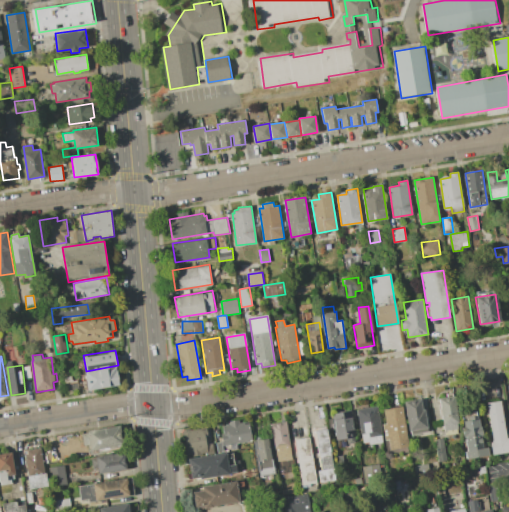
[(121,385),(118,366),(86,372),(87,374),(82,375),(83,383),(85,383),(87,390),(89,389),(90,391),(121,385)]
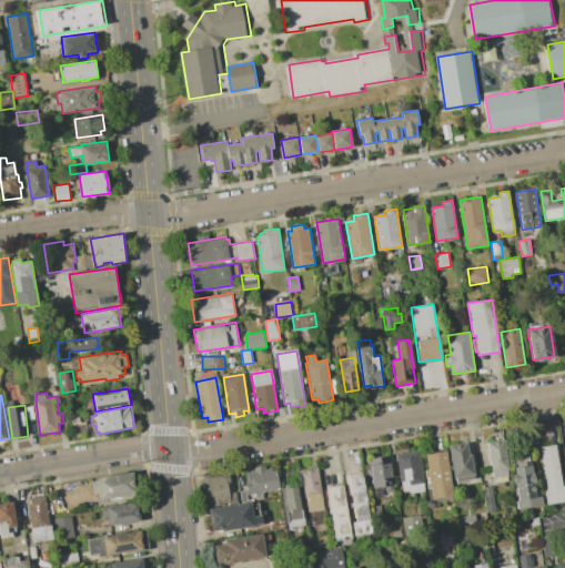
[(508,475),(507,468),(510,468),(504,438),(487,440),(494,477),(508,475)]
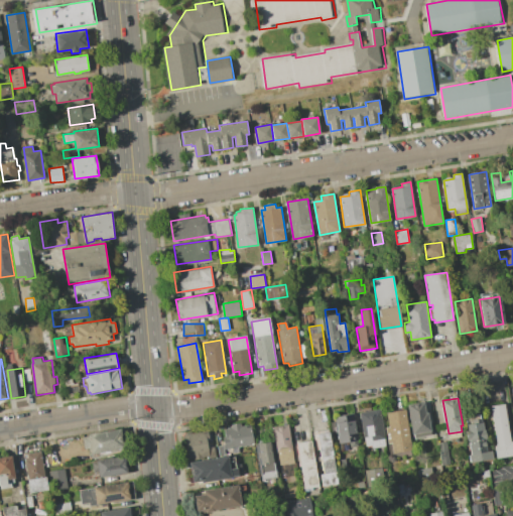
[(432,434),(428,411),(426,411),(424,400),(407,403),(412,433),(414,432),(415,437),(432,434)]
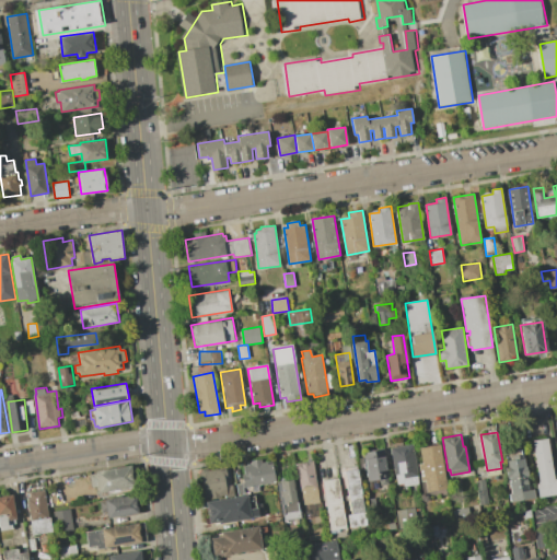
[(533,439),(541,482),(537,483),(540,497),(556,494),(556,478),(549,436),(533,439)]
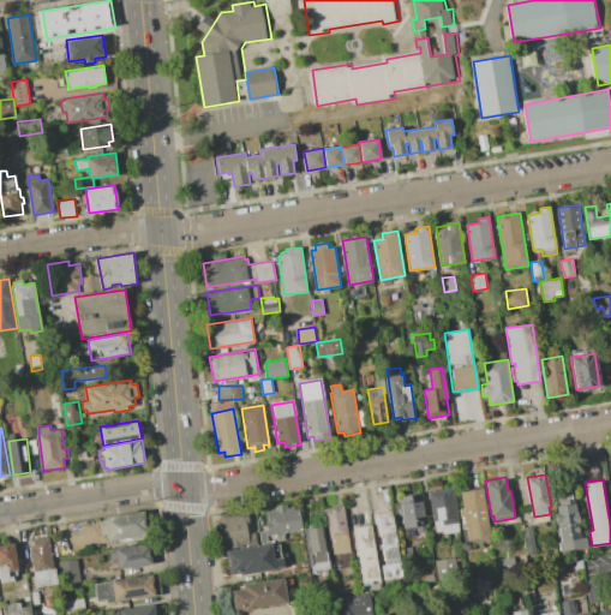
[(430,491),(455,488),(462,531),(445,533),(445,531),(438,532),(430,491)]
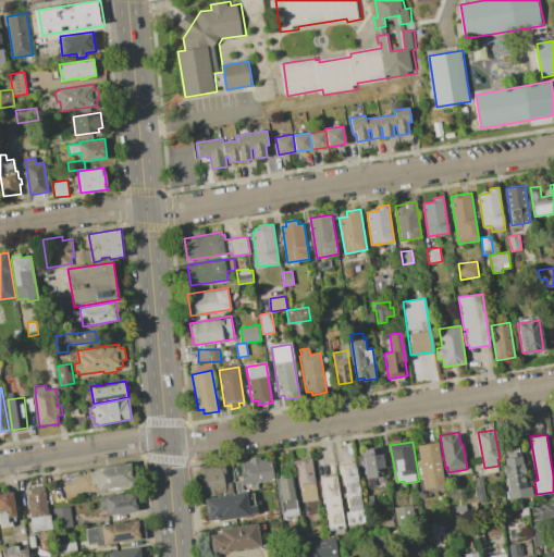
[(419,446),(421,461),(417,462),(420,479),(425,479),(427,487),(445,485),(439,443),(419,446)]
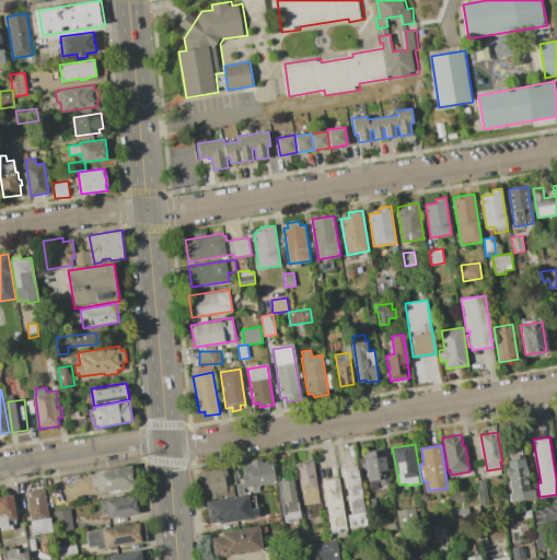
[(364,453),(370,482),(390,478),(385,448),(364,453)]
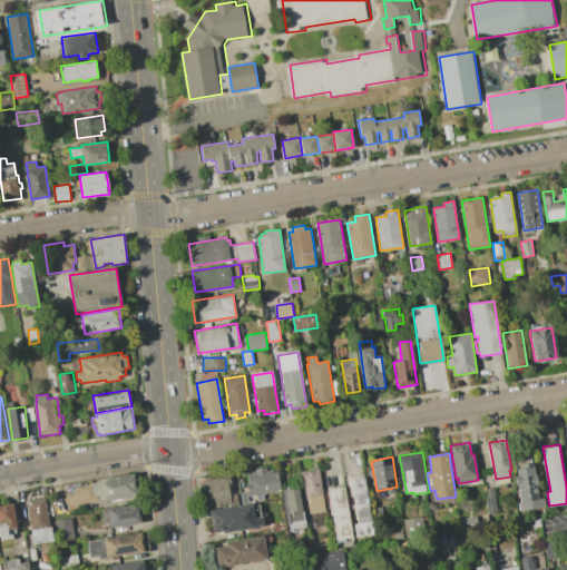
[(535,460),(526,461),(526,467),(517,468),(518,479),(515,479),(520,510),(543,505),(535,460)]
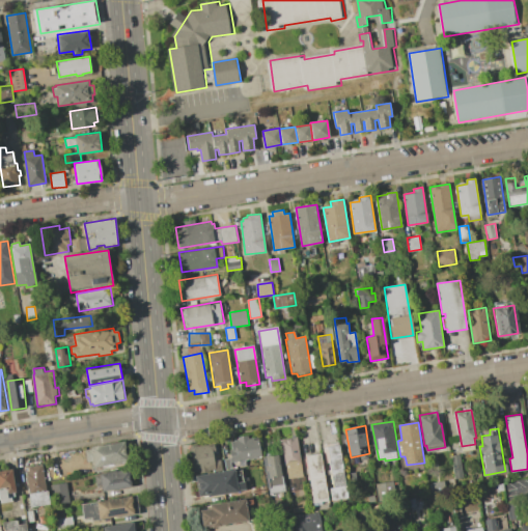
[(281,440),(285,467),(287,466),(287,469),(286,469),(287,476),(289,476),(289,478),(299,477),(299,479),(302,479),(302,477),(304,476),(299,437),(281,440)]
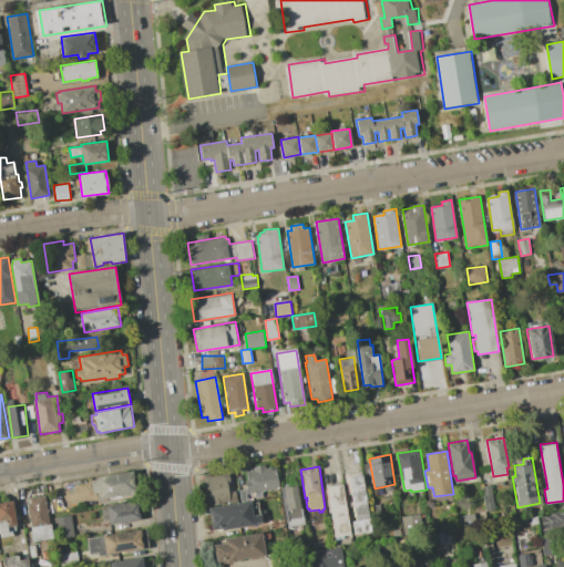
[(248,472),(249,482),(247,483),(247,490),(242,491),(244,502),(250,501),(249,494),(282,490),(277,467),(248,472)]
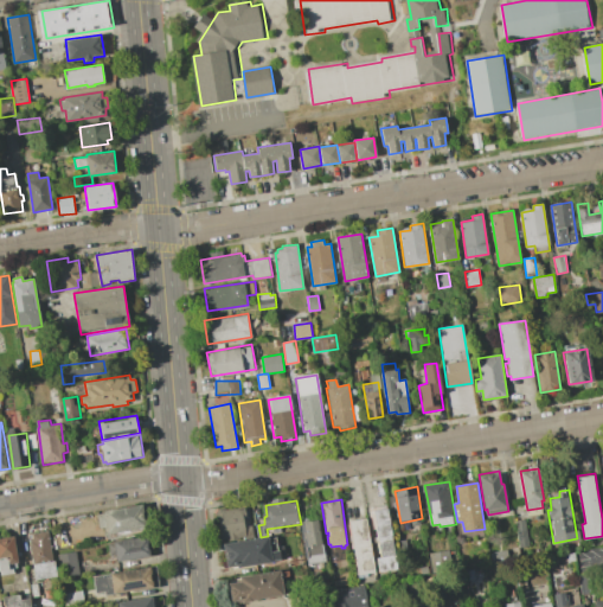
[(143,504),(106,511),(106,513),(98,515),(101,529),(106,528),(107,535),(147,528),(143,504)]
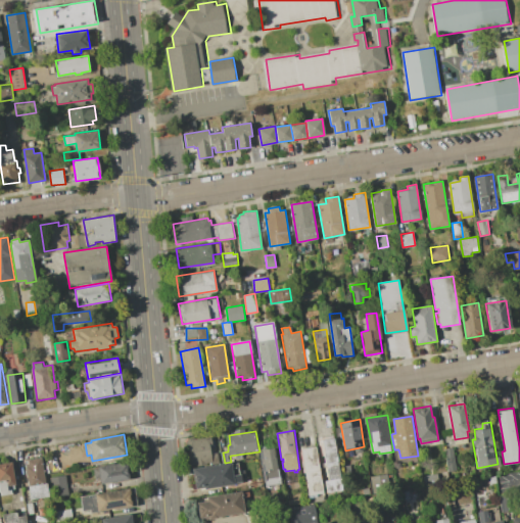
[(220,453),(221,463),(194,466),(191,444),(193,444),(192,439),(213,436),(216,454),(220,453)]
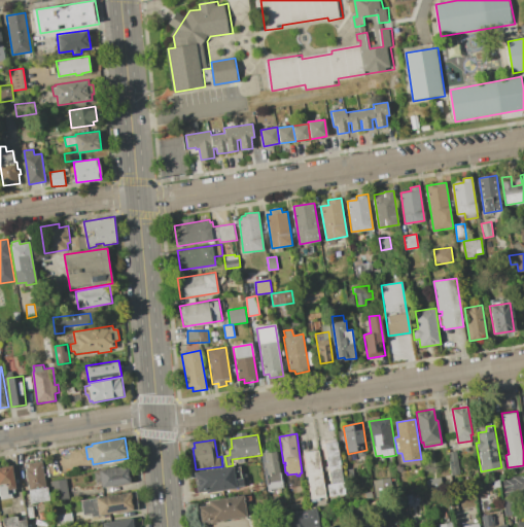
[(326,444),(329,466),(326,467),(326,471),(330,471),(333,484),(329,485),(330,497),(347,495),(338,443),(326,444)]
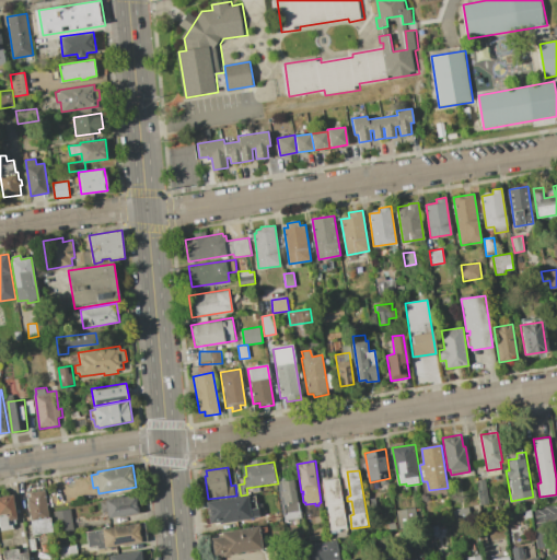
[(324,481),(331,531),(347,528),(339,478),(324,481)]
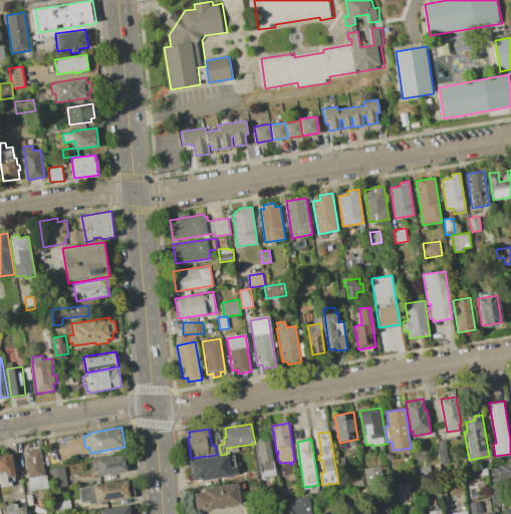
[(257,443),(270,440),(278,475),(263,478),(257,443)]
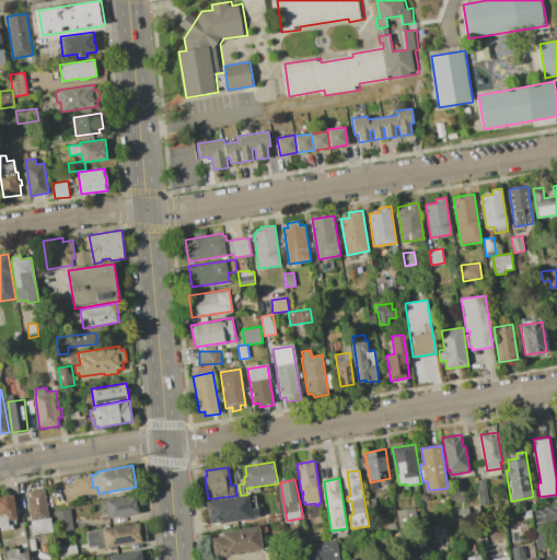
[(485,479),(489,503),(480,505),(476,480),(485,479)]
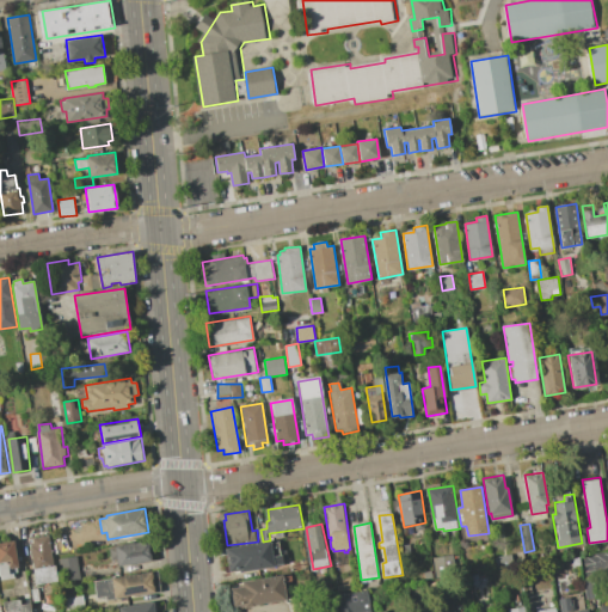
[(34,537),(51,534),(56,565),(57,564),(60,581),(37,585),(31,545),(35,545),(34,537)]
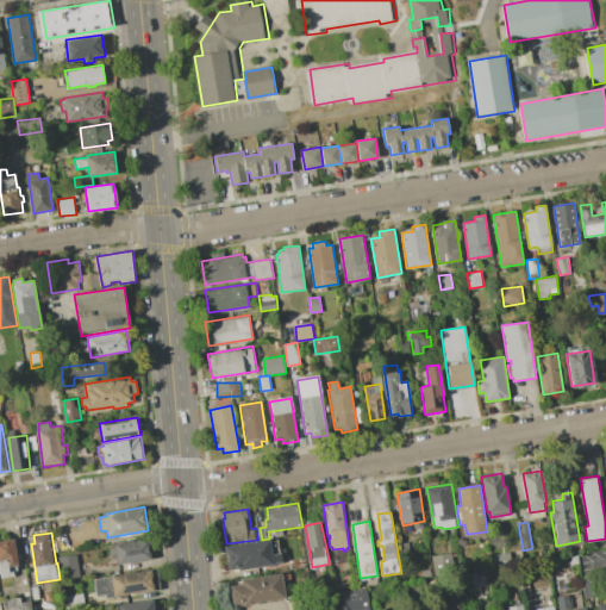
[(0,541),(16,539),(22,570),(0,574),(0,541)]
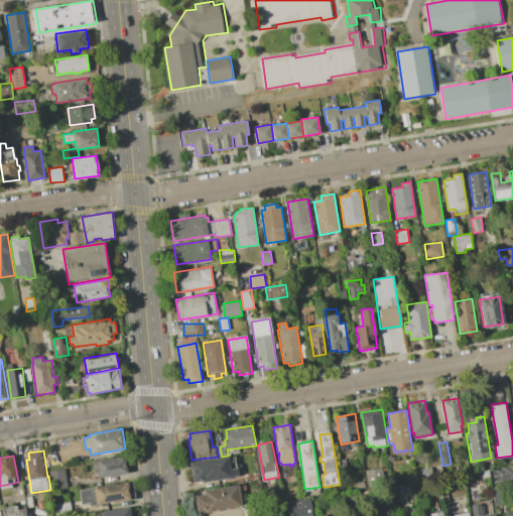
[(129,473),(101,478),(101,475),(97,476),(94,462),(98,462),(98,461),(126,456),(129,473)]
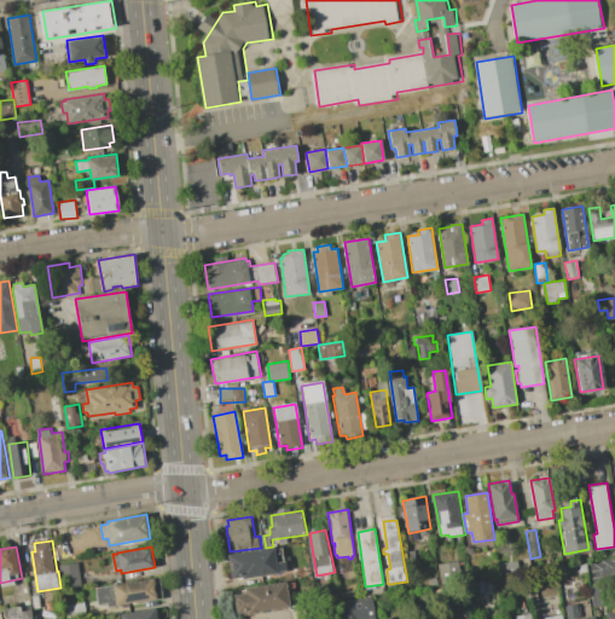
[(227,554),(274,547),(279,573),(232,580),(227,554)]
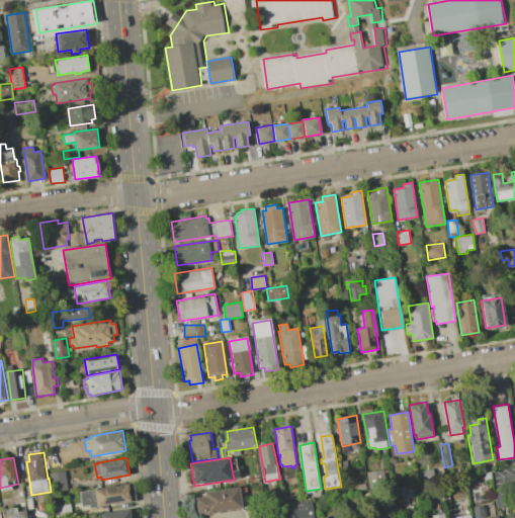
[(385,487),(384,469),(367,471),(369,489),(385,487)]
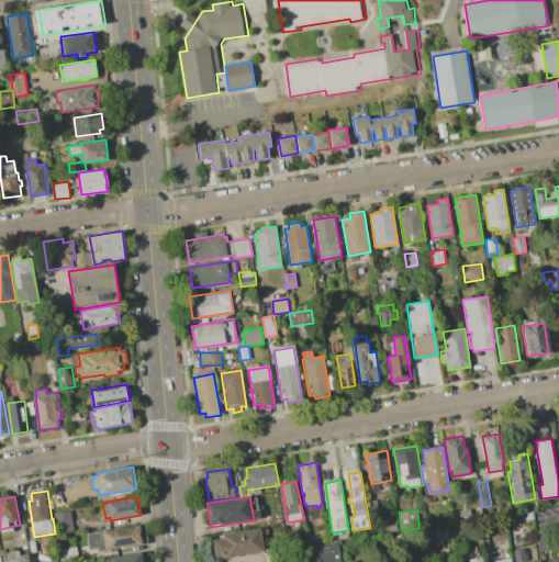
[(58,534),(75,531),(71,510),(55,513),(58,534)]
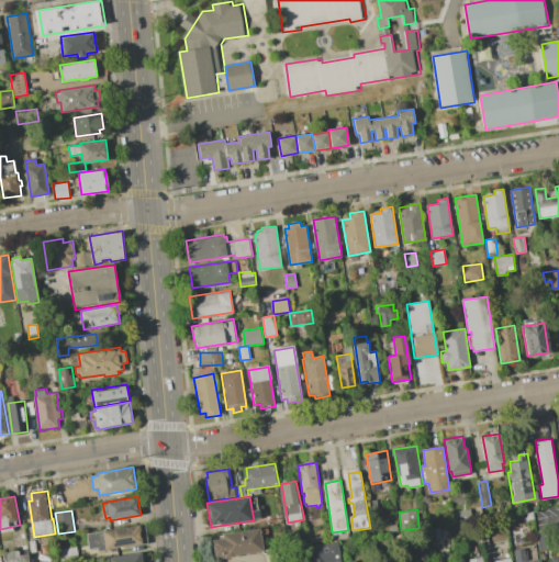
[(147,524),(151,544),(123,548),(98,551),(98,549),(90,550),(87,534),(147,524)]
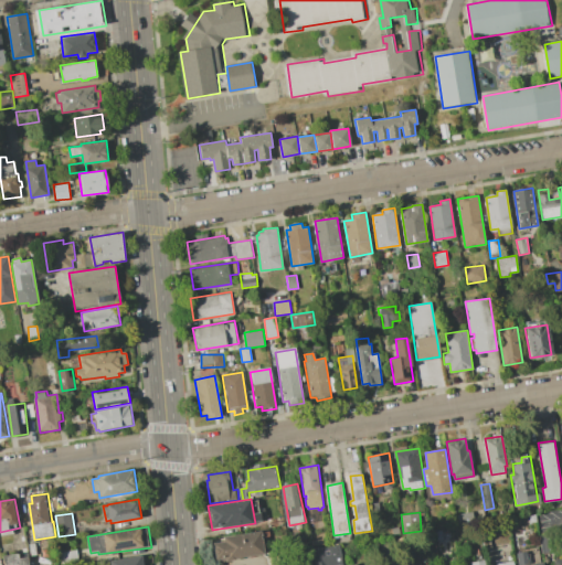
[(224,536),(262,531),(266,554),(236,558),(236,560),(224,562),(224,558),(216,560),(213,543),(224,541),(224,536)]
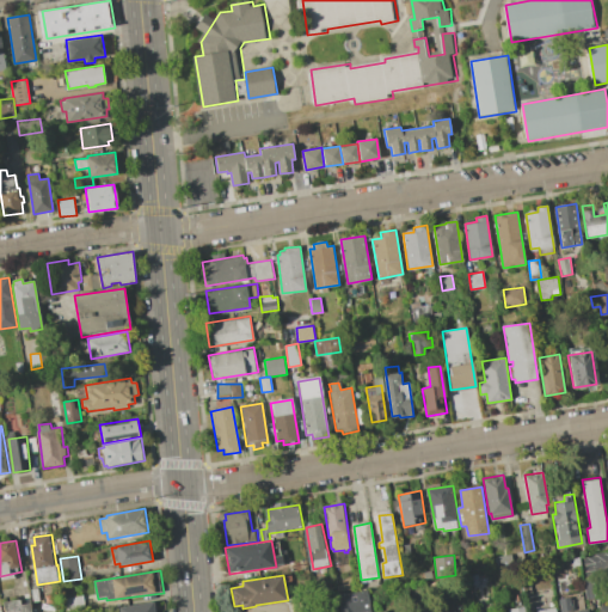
[(342,611),(339,595),(369,591),(373,611),(342,611)]
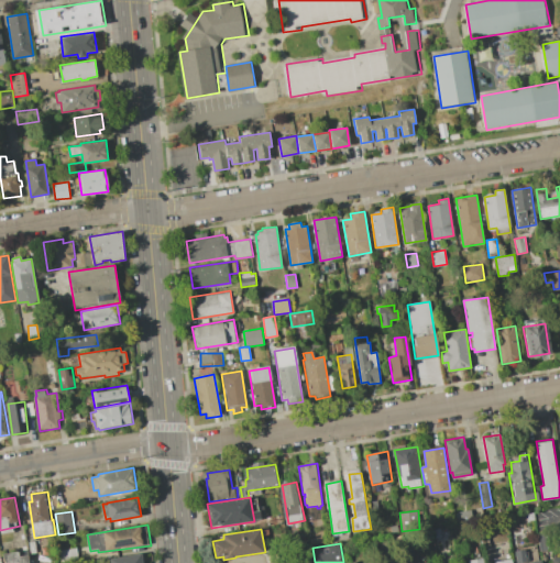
[(526,550),(528,562),(523,562),(517,562),(516,551),(526,550)]
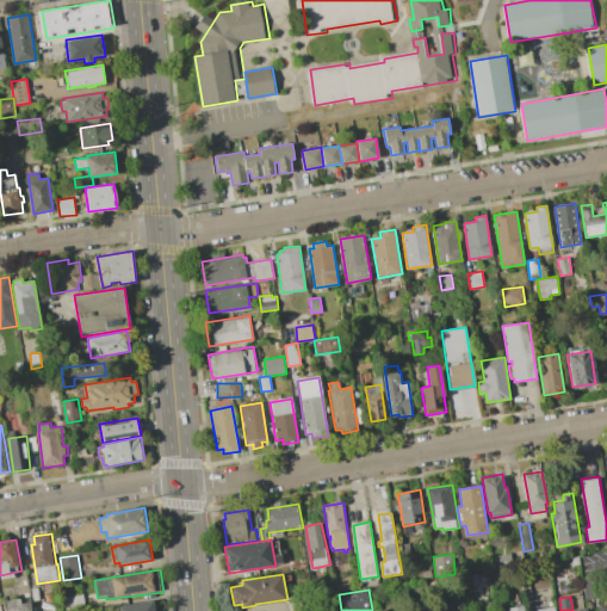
[(5,610),(4,602),(22,599),(23,604),(32,603),(32,610),(5,610)]
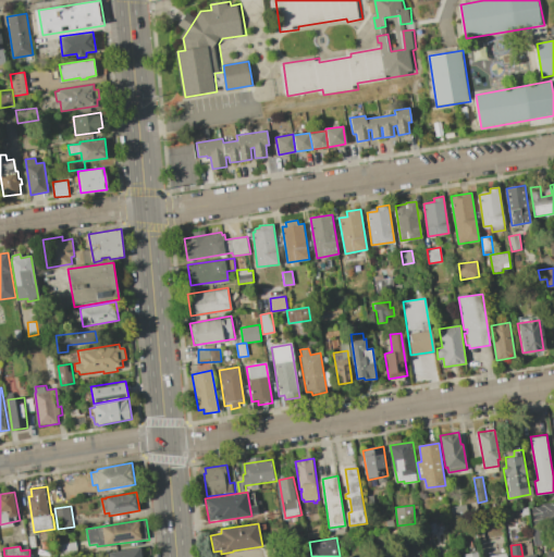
[(142,547),(142,549),(143,548),(144,556),(110,556),(110,553),(142,547)]
